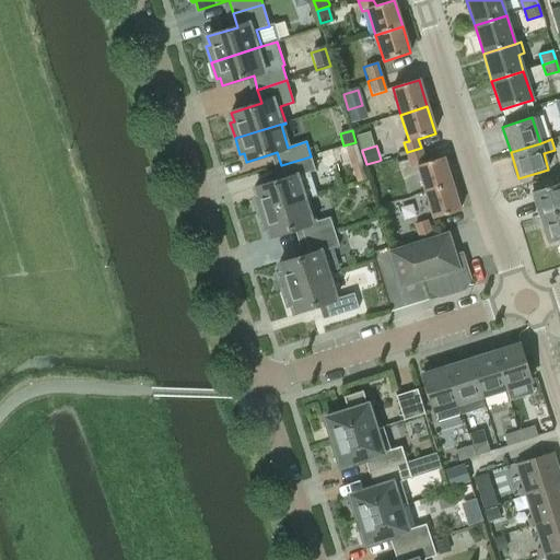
[(418,166),(426,193),(453,185),(445,159),(426,164),(422,153),(408,158),(411,168),(418,166)]
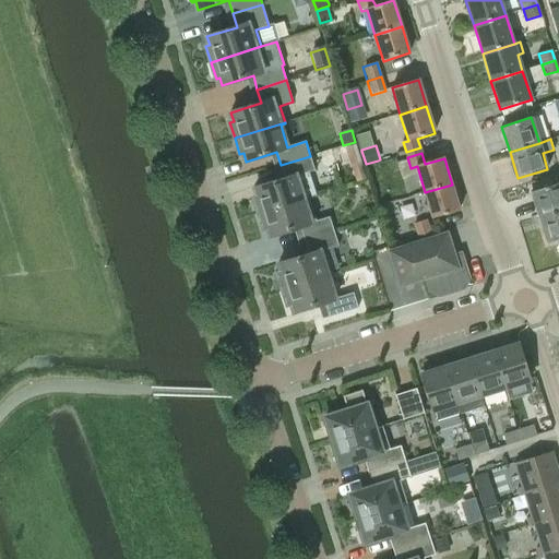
[(253,198),(259,214),(309,198),(317,195),(309,173),(316,170),(310,156),(281,165),(285,179),(254,188),(257,197),(253,198)]
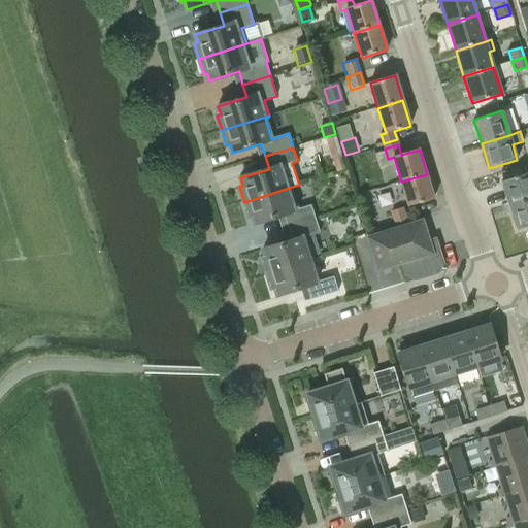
[(509,206),(527,200),(527,172),(501,182),(509,206)]
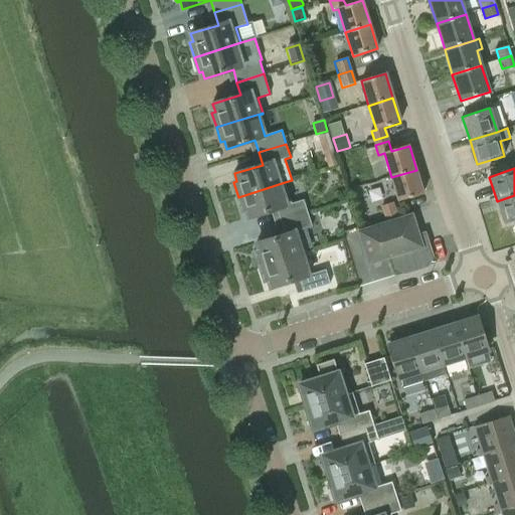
[(416,170),(391,177),(398,201),(423,194),(416,170)]
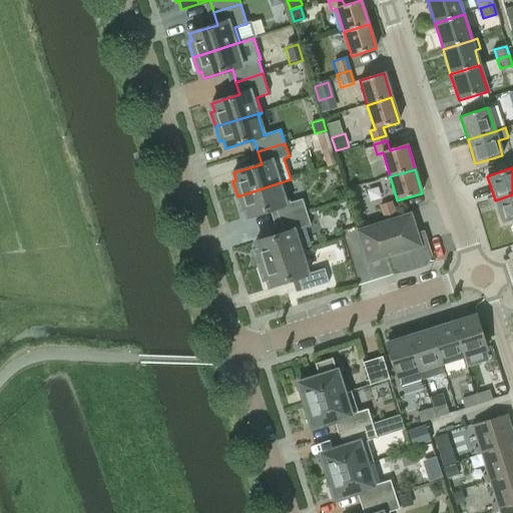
[(291,203),(284,181),(237,196),(241,211),(245,210),(247,217),(276,208),(280,221),(307,212),(303,199),(291,203)]
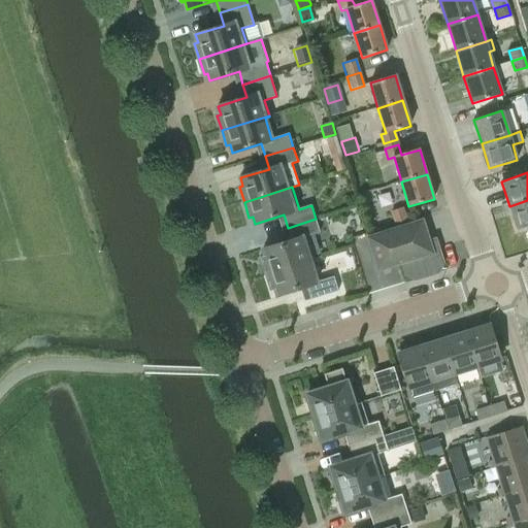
[(527,200),(509,206),(517,230),(527,226),(527,200)]
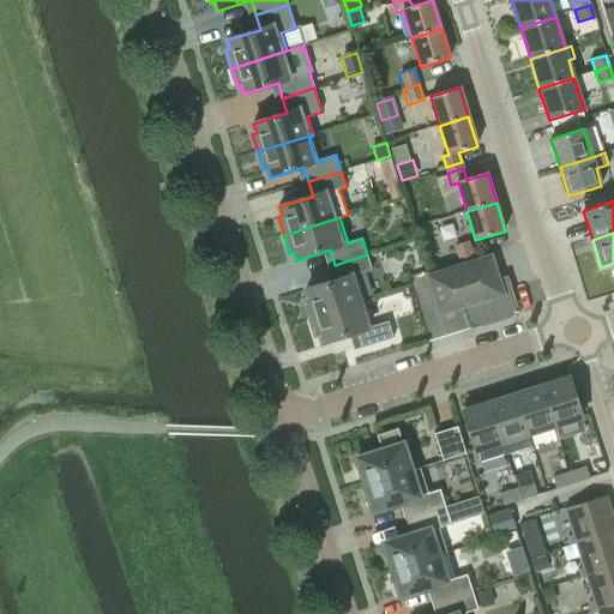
[(461,263),(474,258),(469,242),(456,246),(461,263)]
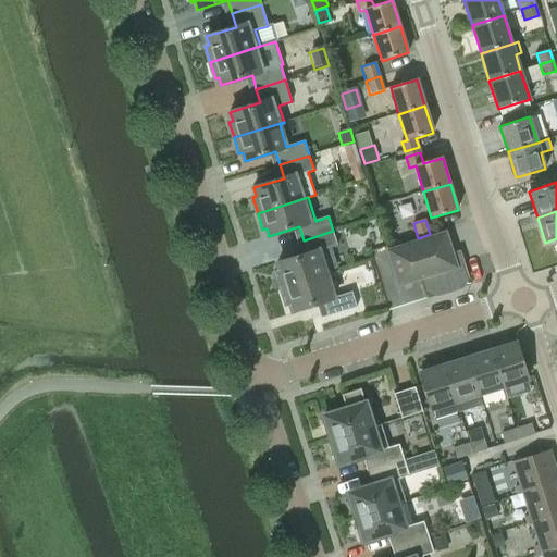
[(337,246),(333,231),(304,240),(308,254),(277,263),(280,271),(276,273),(282,288),(332,273),(324,250),(337,246)]
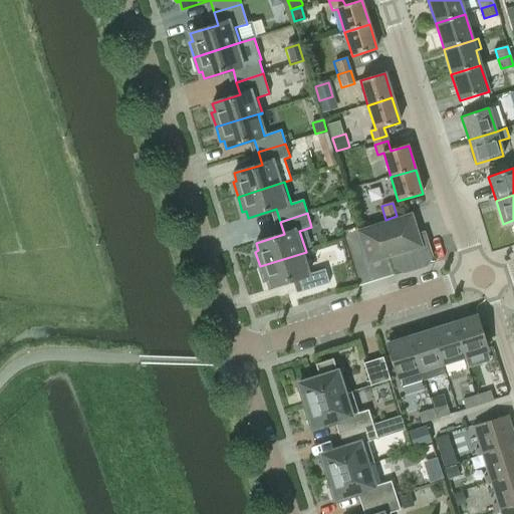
[(428,266),(432,257),(425,233),(418,236),(412,216),(359,232),(369,263),(392,256),(396,268),(405,273),(428,266)]
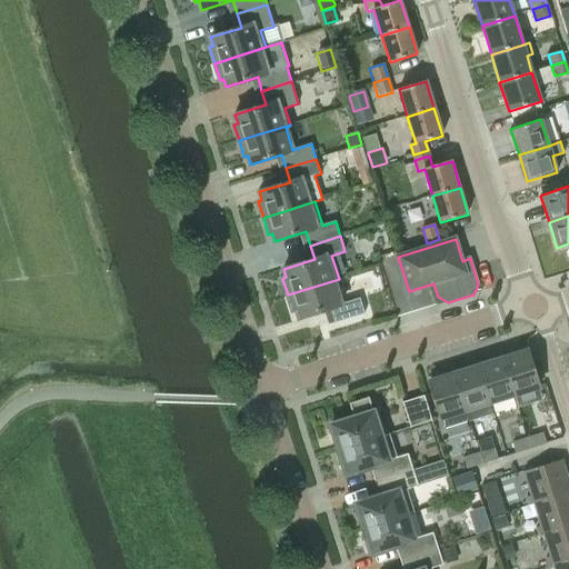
[(339,280),(339,279),(288,295),(292,311),(297,310),(299,319),(330,309),(336,323),(365,313),(360,298),(341,305),(335,281),(339,280)]
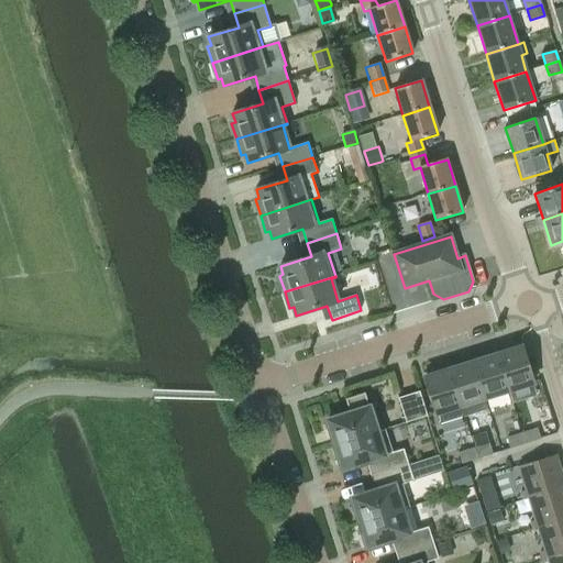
[(507,352),(497,355),(509,392),(533,384),(525,356),(529,355),(525,343),(506,349),(507,352)]
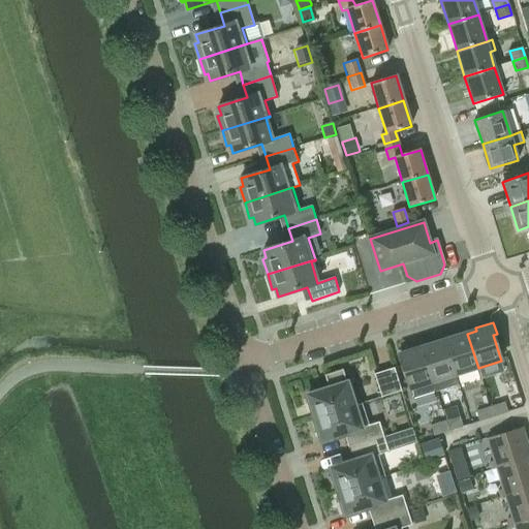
[(478,368),(467,334),(459,336),(458,333),(444,338),(456,375),(478,368)]
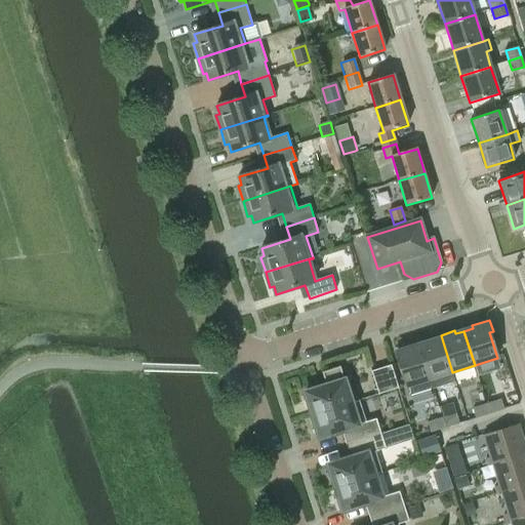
[(428,342),(419,345),(430,378),(433,388),(455,380),(452,372),(441,335),(427,339),(428,342)]
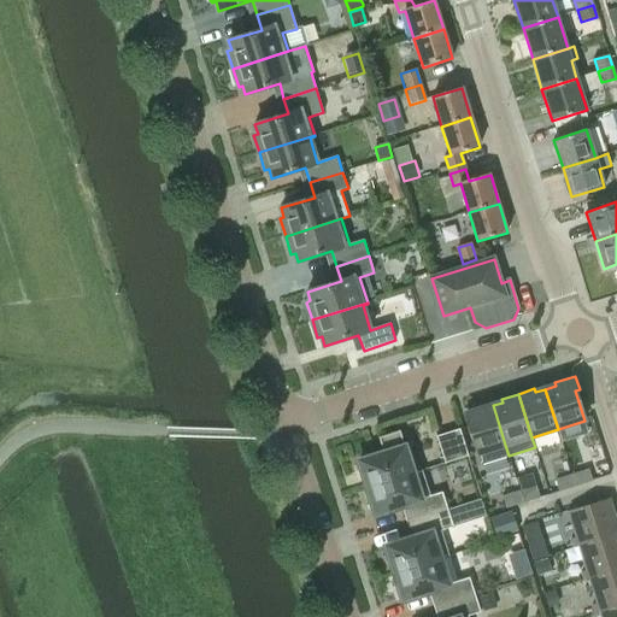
[(465,410),(481,464),(509,456),(505,445),(493,405),(483,409),(482,405),(465,410)]
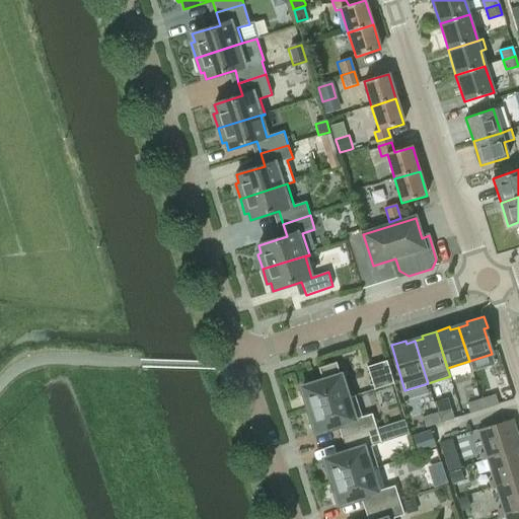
[(387,361),(367,367),(374,390),(394,384),(387,361)]
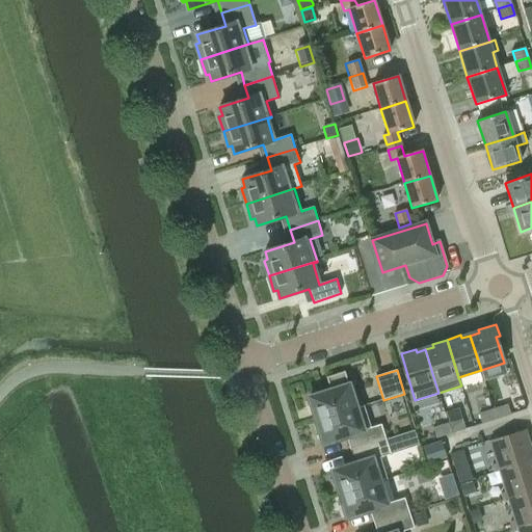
[(315,422),(356,408),(345,371),(326,377),(330,391),(310,398),(310,400),(308,401),(315,422)]
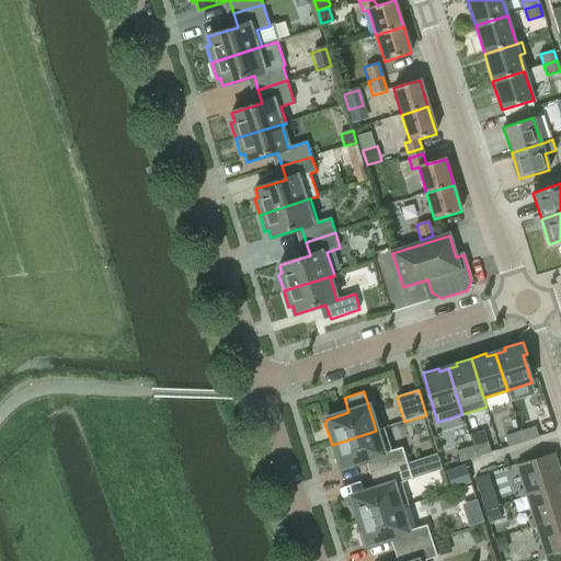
[(536,427),(521,432),(524,443),(539,437),(536,427)]
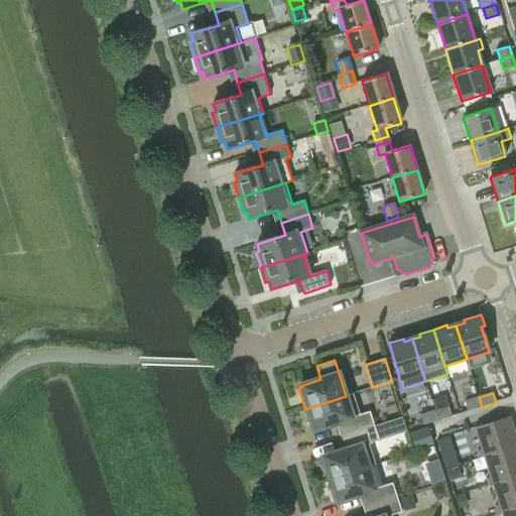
[(353,394),(346,396),(305,409),(311,429),(313,428),(314,431),(337,424),(341,437),(375,426),(370,411),(360,415),(353,394)]
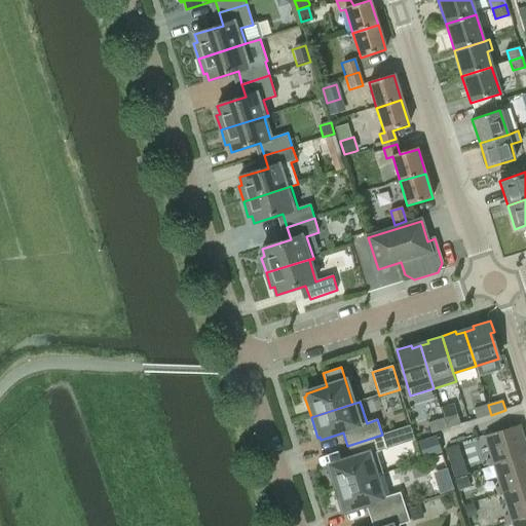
[(491,415),(488,405),(474,409),(477,419),(491,415)]
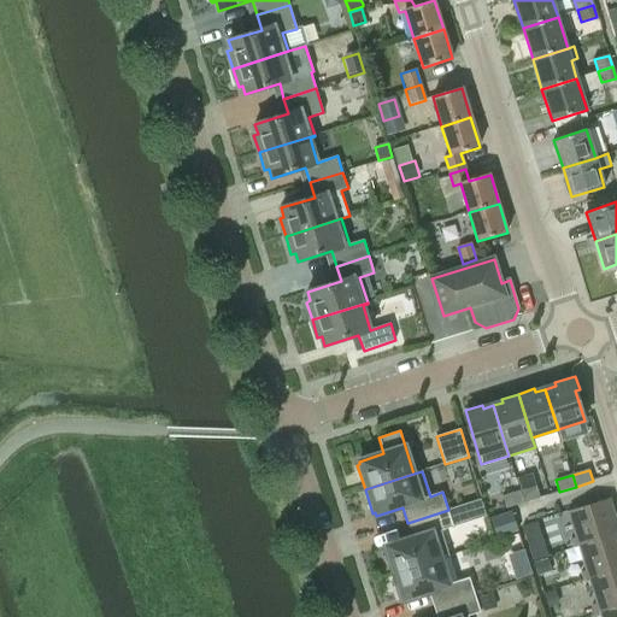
[(536,486),(519,492),(523,503),(540,498),(536,486)]
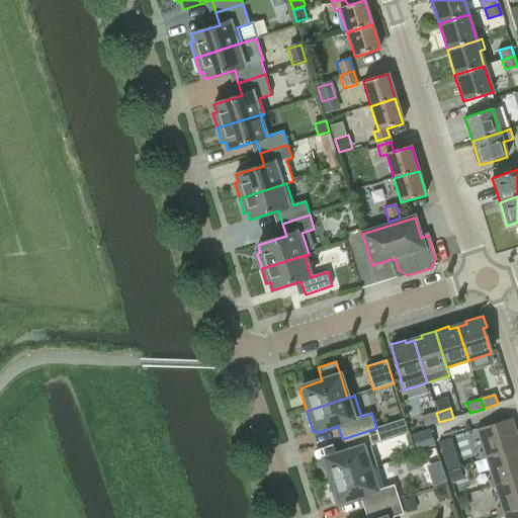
[(439,422),(436,413),(422,417),(425,427),(439,422)]
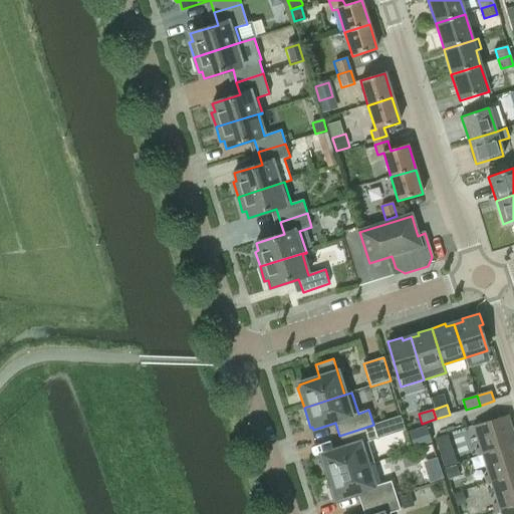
[(513,436),(507,416),(474,427),(481,448),(476,450),(478,457),(482,456),(513,445),(513,436)]
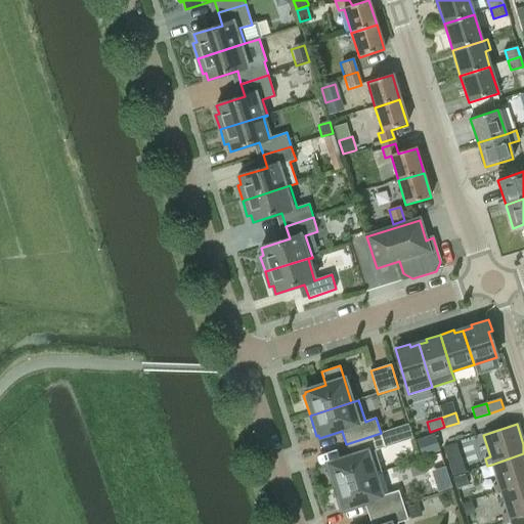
[(385,447),(381,433),(346,444),(350,457),(328,465),(329,467),(326,468),(333,488),(375,475),(381,472),(375,451),(385,447)]
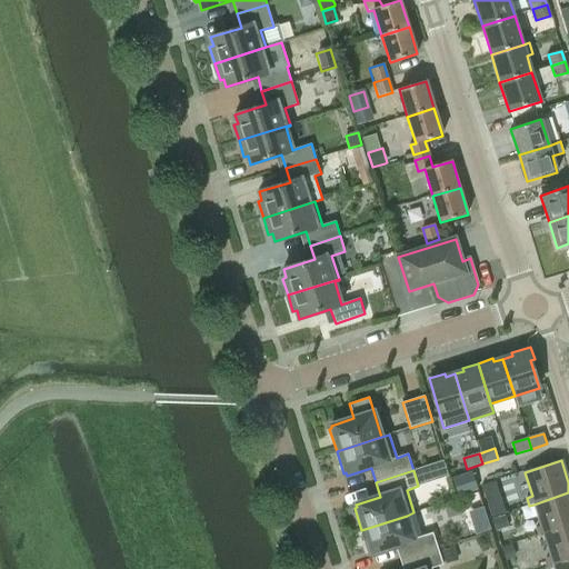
[(471,470),(459,475),(465,492),(477,488),(471,470)]
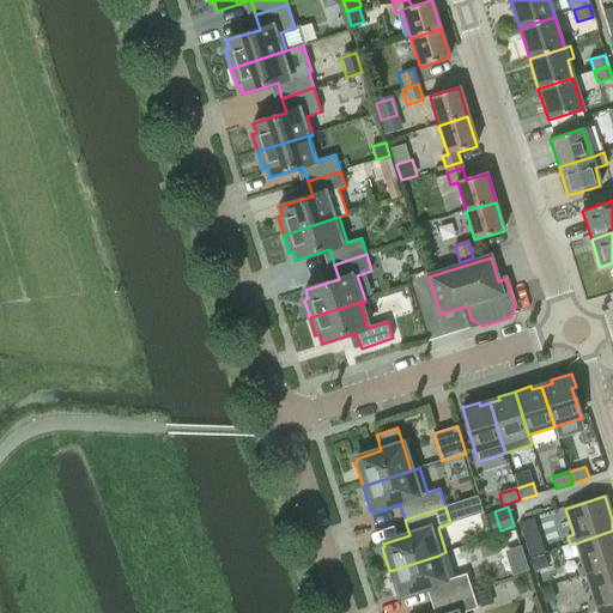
[(534,519),(519,523),(529,558),(545,553),(534,519)]
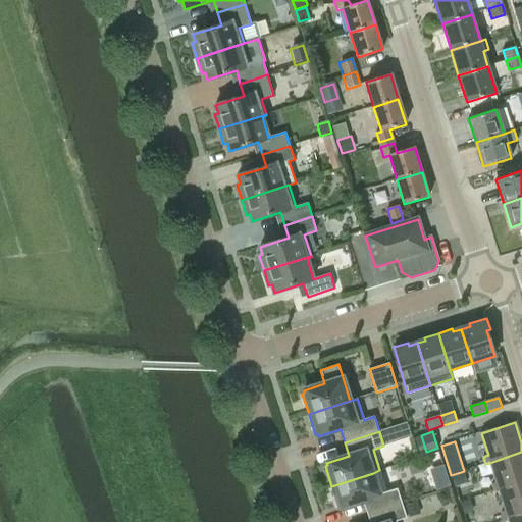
[(521,482),(521,452),(489,463),(497,483),(491,485),(494,492),(499,490),(521,482)]
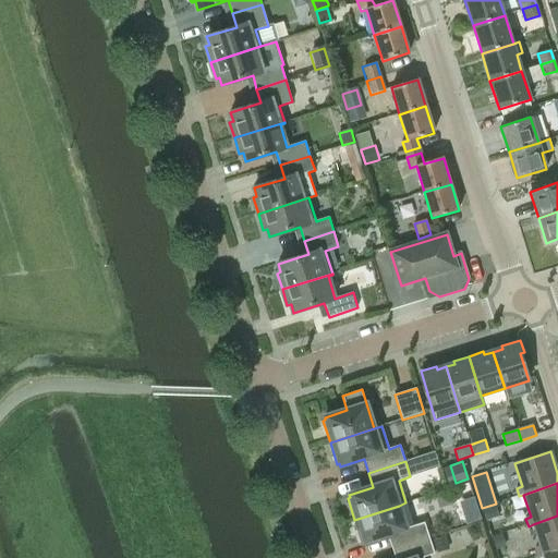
[(461,497),(472,494),(469,484),(458,487),(461,497)]
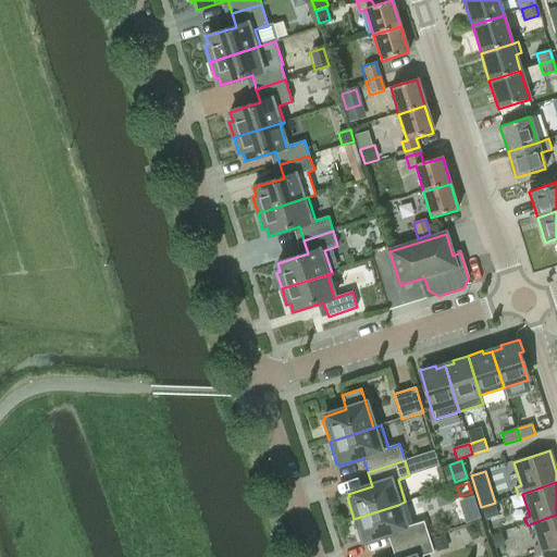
[(405,528),(398,505),(354,519),(361,541),(363,540),(363,542),(387,535),(392,549),(429,537),(423,521),(405,528)]
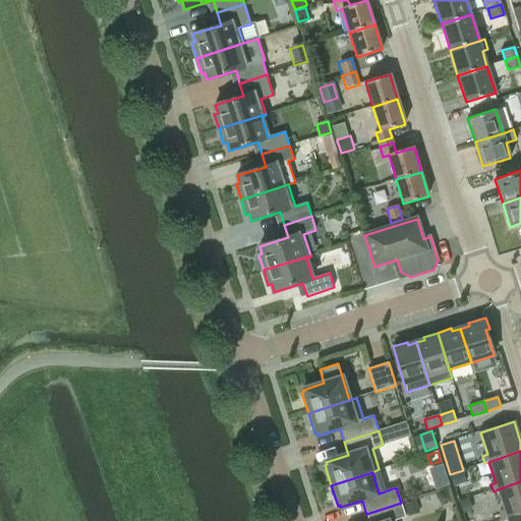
[(461,472),(451,475),(454,486),(465,483),(461,472)]
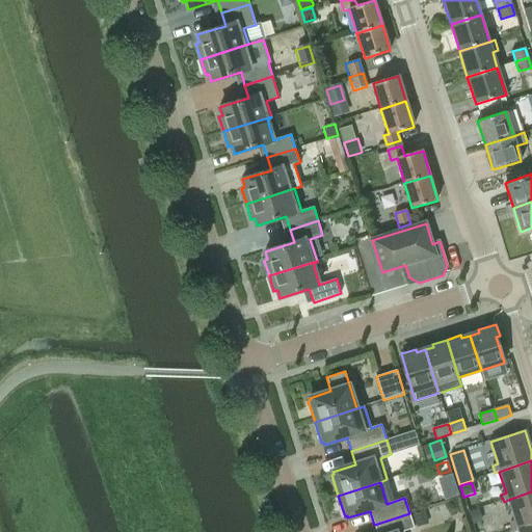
[(531,523),(531,491),(508,500),(515,521),(510,522),(512,529),(517,528),(531,523)]
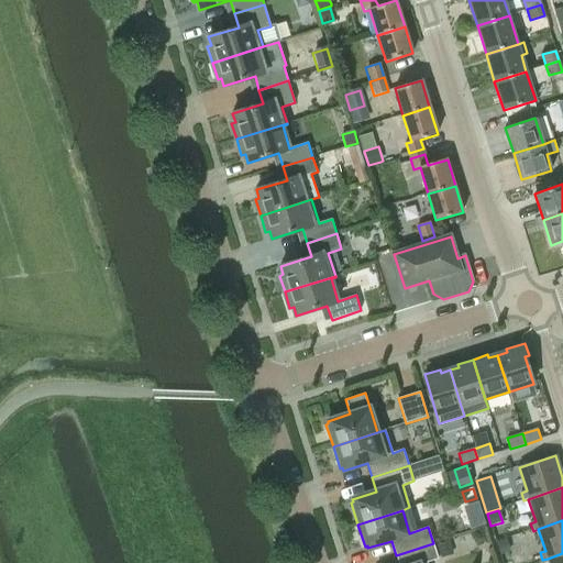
[(505,540),(496,542),(500,555),(509,552),(505,540)]
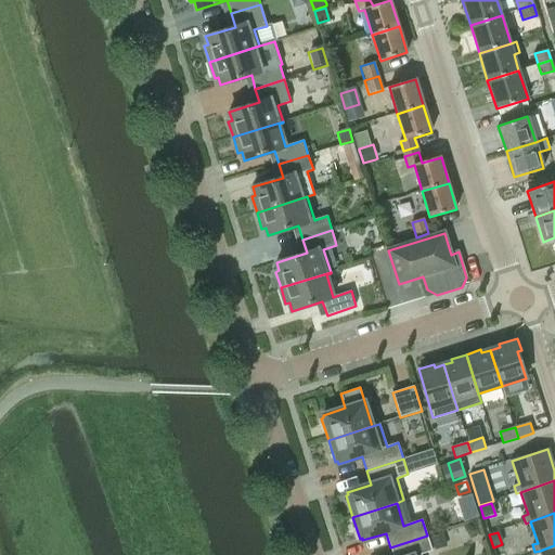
[(442,533),(430,538),(435,551),(447,546),(442,533)]
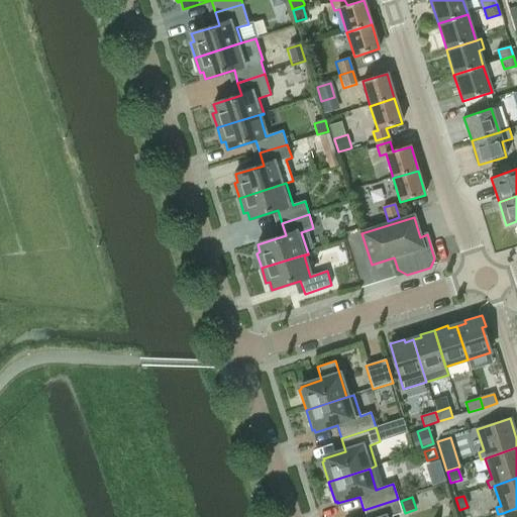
[(402,513),(398,499),(364,510),(366,516),(392,516),(402,513)]
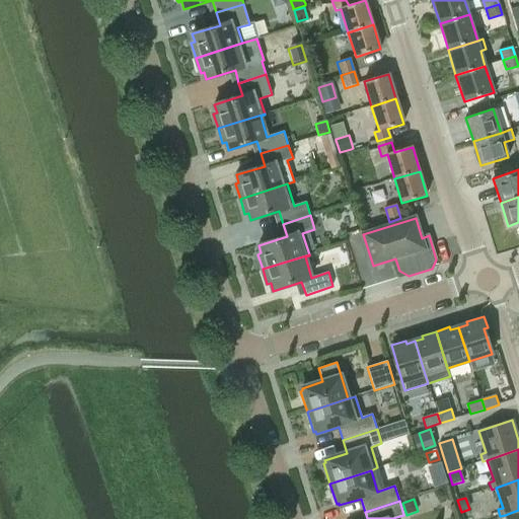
[(518,518),(518,510),(505,515),(505,518),(518,518)]
